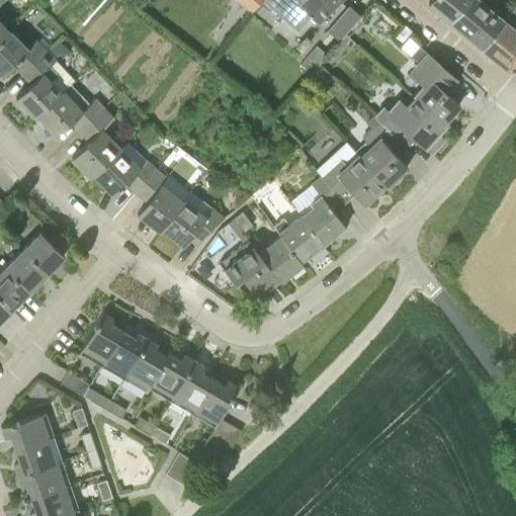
[(0,0),(0,43),(11,31),(0,20),(0,8),(9,0),(8,0),(0,0)]
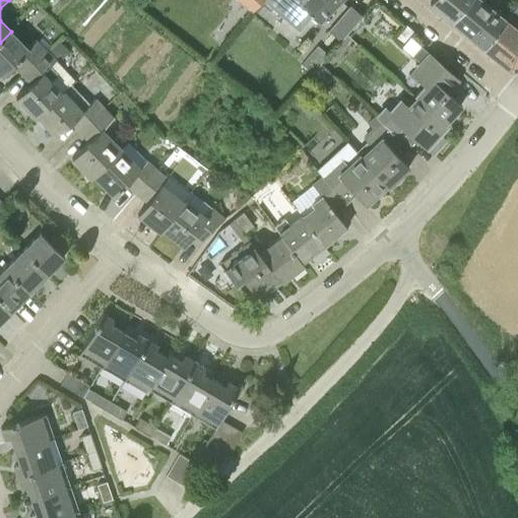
[(240,0),(255,12),(265,0),(240,0)]
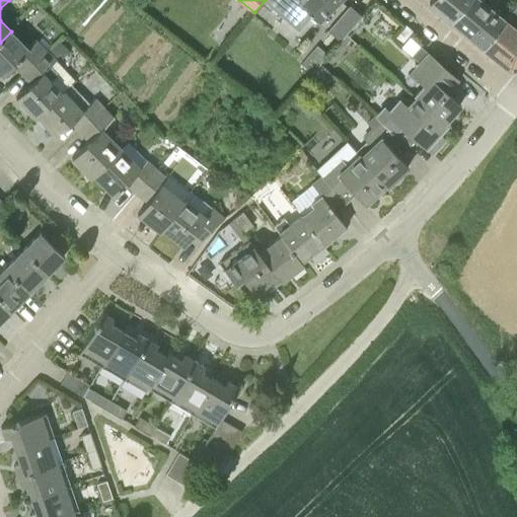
[(272,0),(283,9),(309,33),(320,22),(320,23),(344,0),(311,0),(305,7),(297,0),(272,0)]
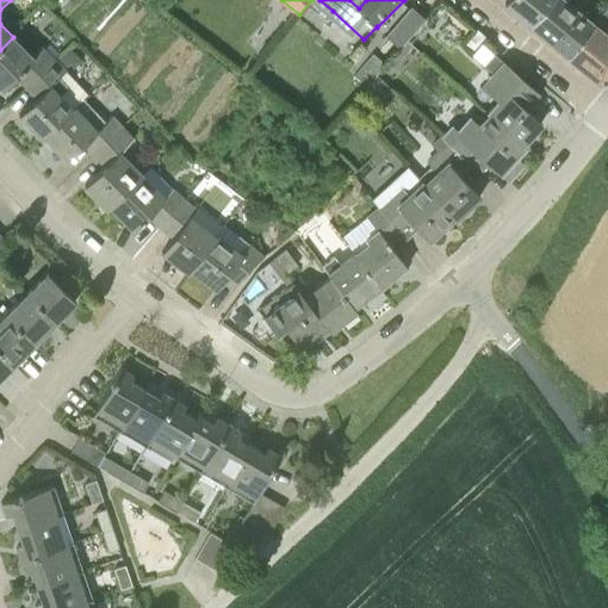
[(512,0),(507,6),(534,28),(556,0),(512,0)]
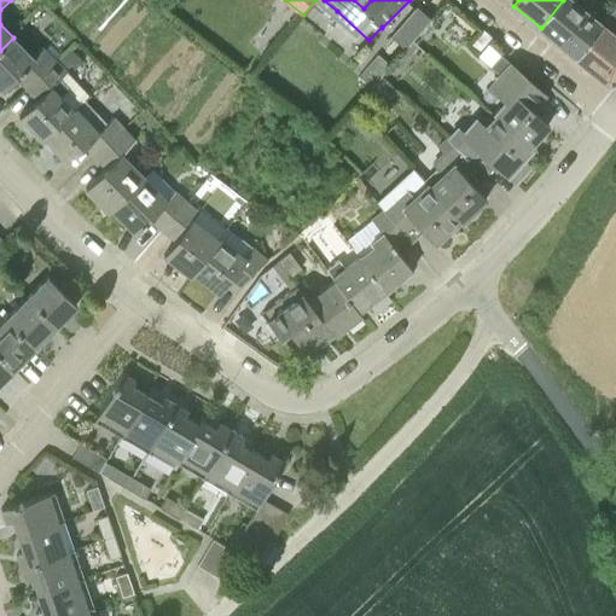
[(561,44),(587,11),(581,6),(586,0),(563,0),(541,28),(561,44)]
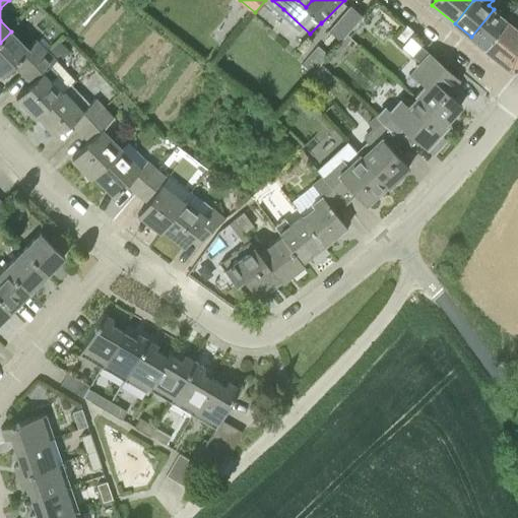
[(342,44),(365,17),(353,7),(330,33),(342,44)]
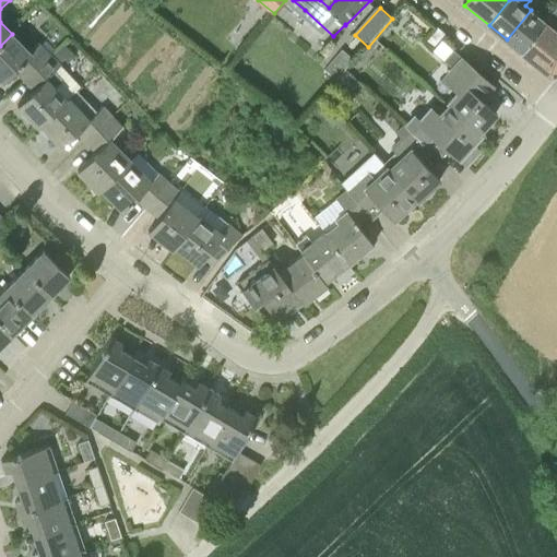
[(507,39),(522,54),(547,23),(531,10),(507,39)]
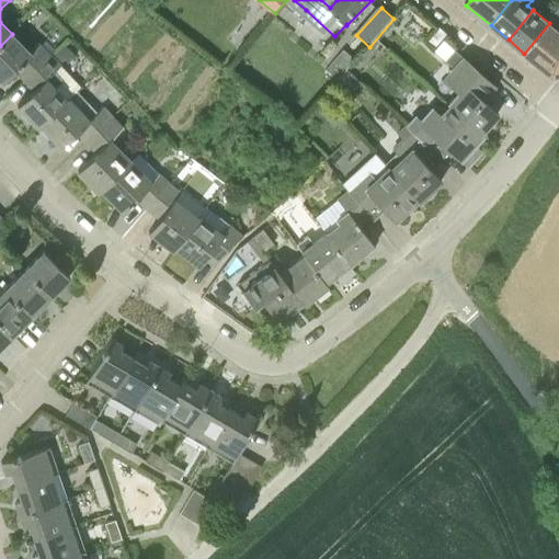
[(558,10),(549,23),(524,54),(528,56),(537,64),(551,76),(558,75),(558,10)]
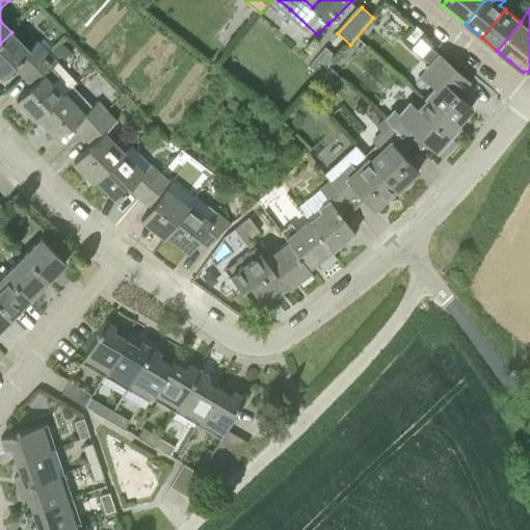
[(426,34),(418,28),(407,41),(416,47),(426,34)]
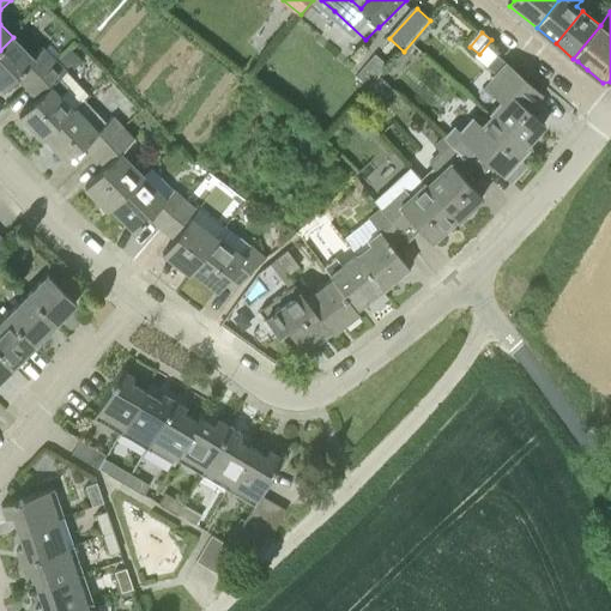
[(31,88),(35,84),(59,61),(46,47),(34,59),(13,37),(0,50),(0,86),(5,91),(22,77),(31,88)]
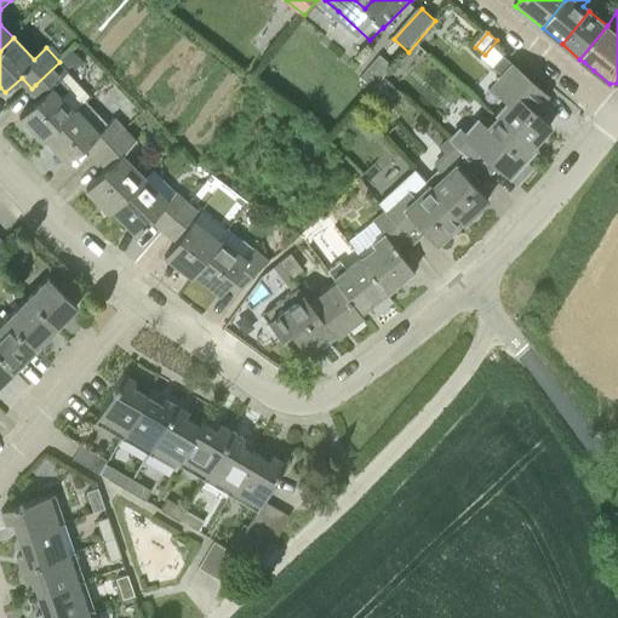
[(376,90),(395,67),(383,57),(365,79),(376,90)]
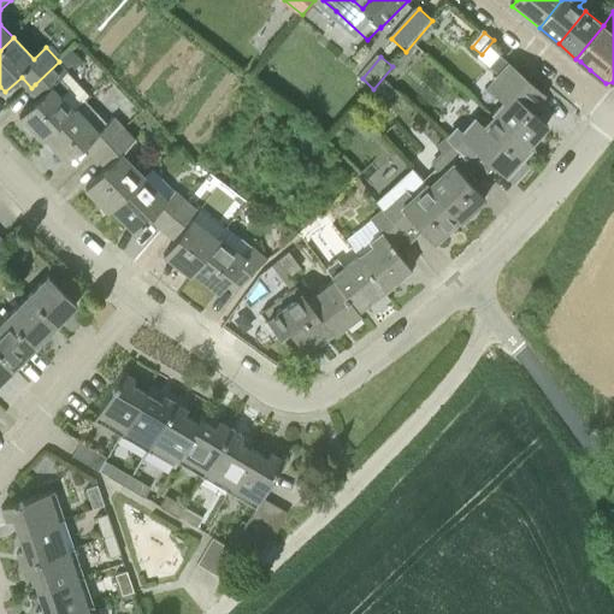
[(495,116),(532,148),(550,128),(533,112),(548,98),(502,57),(493,69),(500,75),(489,88),(505,102),(494,114),(495,116)]
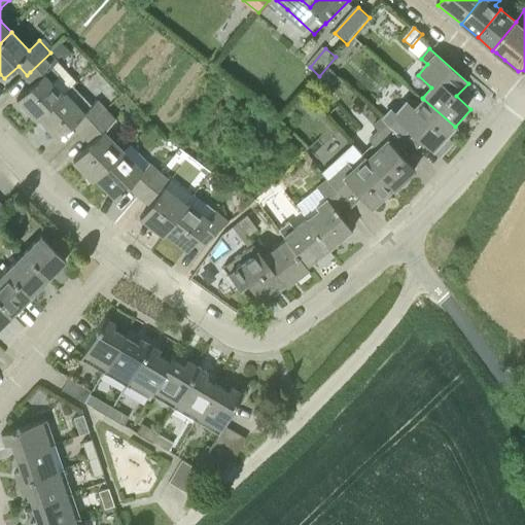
[(39,121),(41,119),(75,86),(78,82),(50,53),(30,72),(38,81),(19,100),(39,121)]
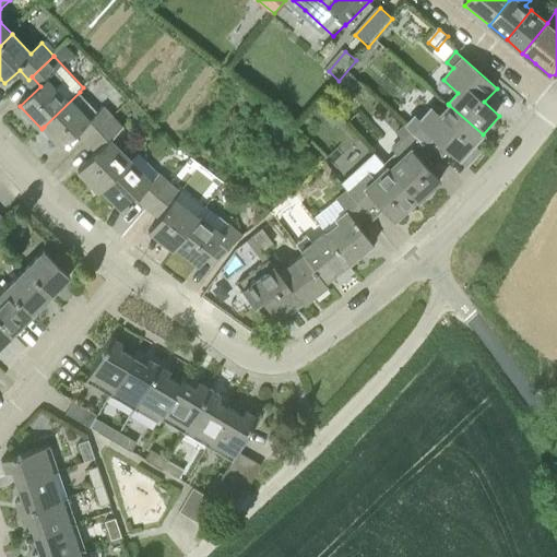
[(84,129),(94,139),(115,117),(106,107),(99,114),(80,92),(44,127),(63,147),(84,129)]
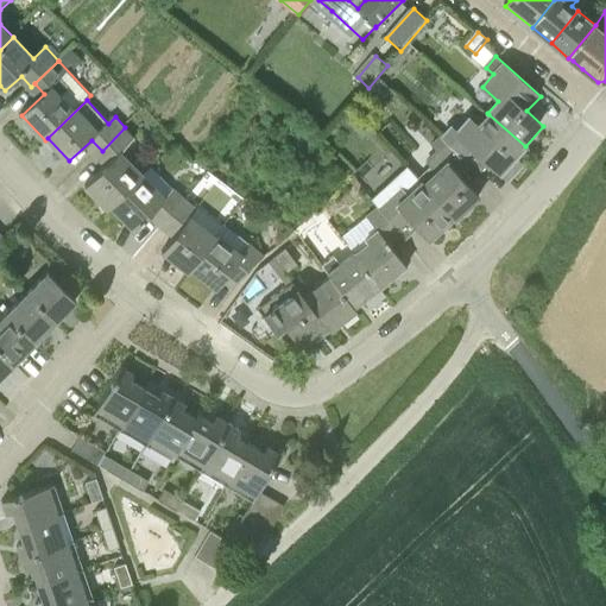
[(528,147),(525,146),(488,114),(479,124),(471,117),(458,131),(453,125),(442,137),(448,144),(466,159),(475,150),(511,181),(525,165),(518,158),(528,147)]
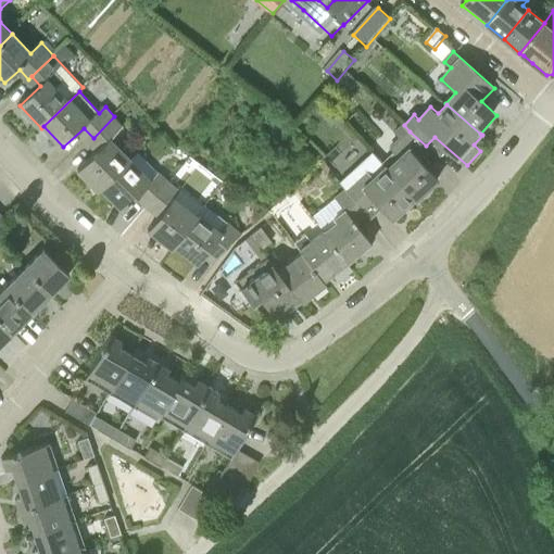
[(103,190),(131,160),(112,139),(125,127),(114,116),(93,138),(91,139),(101,149),(80,171),(101,192),(103,190)]
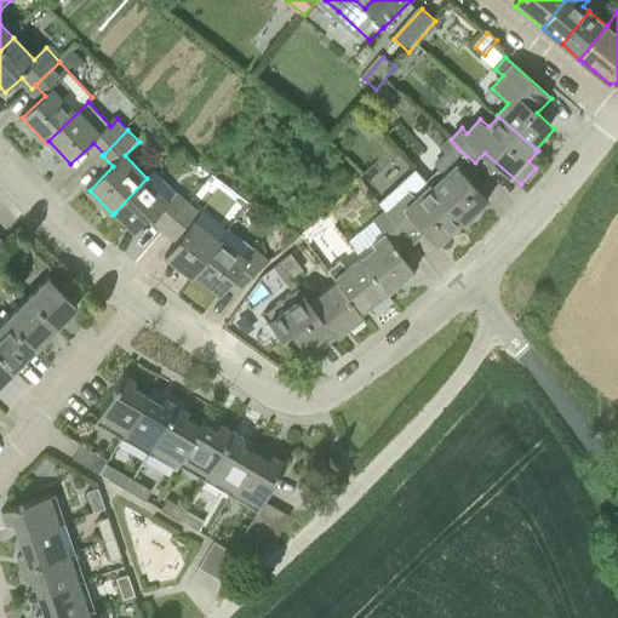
[(434,187),(463,223),(464,224),(490,201),(471,182),(484,170),(475,162),(457,147),(435,166),(445,176),(434,187)]
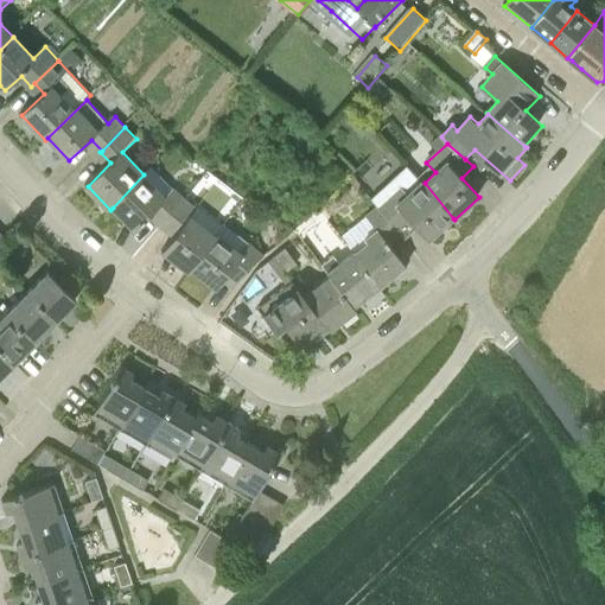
[(155,211),(167,222),(186,199),(174,189),(166,198),(144,174),(113,208),(137,230),(155,211)]
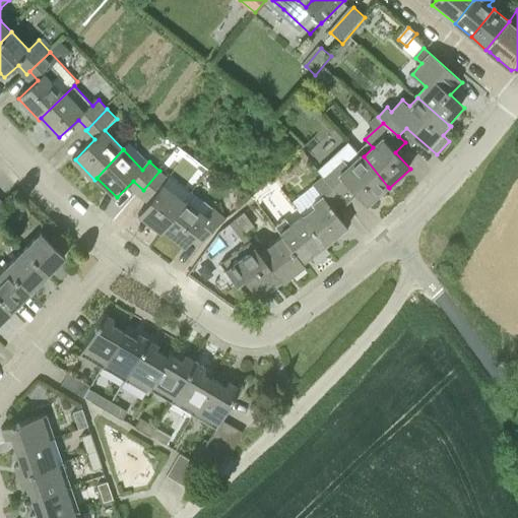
[(367,206),(388,187),(364,156),(362,154),(351,165),(339,153),(320,171),(322,176),(325,179),(343,197),(351,190),(367,206)]
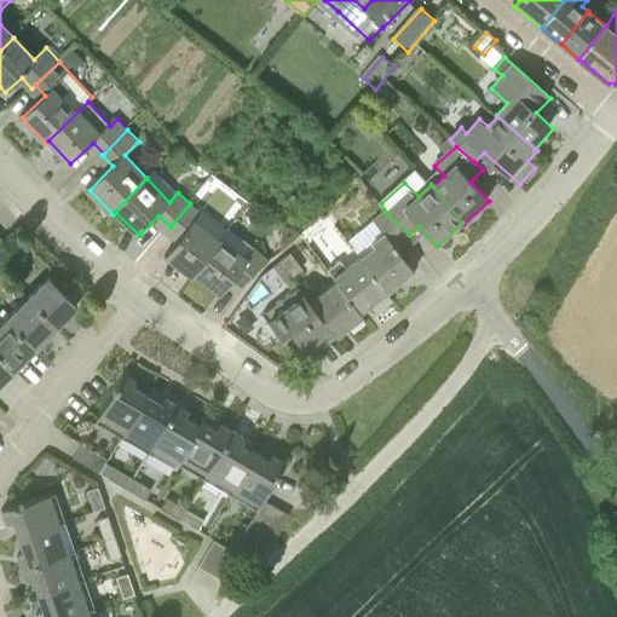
[(196,276),(221,241),(197,221),(202,213),(190,203),(171,226),(183,237),(167,257),(195,278),(196,276)]
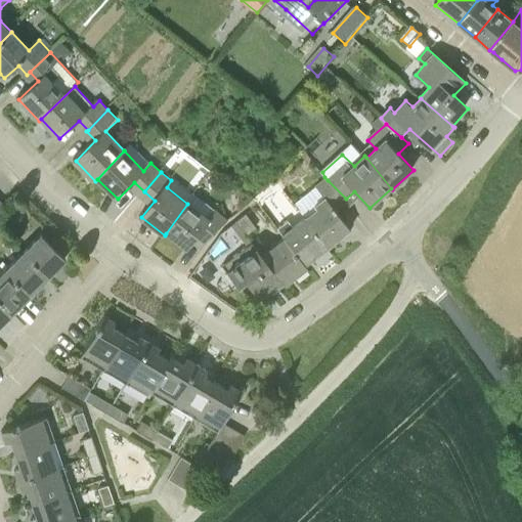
[(307,218),(330,249),(352,231),(337,211),(348,203),(346,199),(328,180),(317,187),(327,199),(315,207),(319,210),(307,218)]
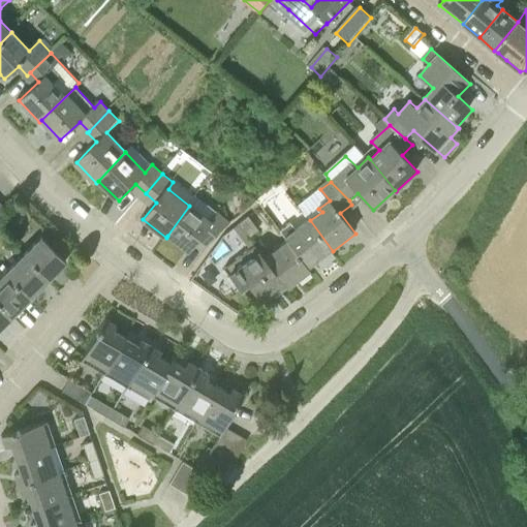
[(203,236),(213,244),(218,236),(233,223),(219,213),(196,195),(189,206),(167,236),(189,252),(203,236)]
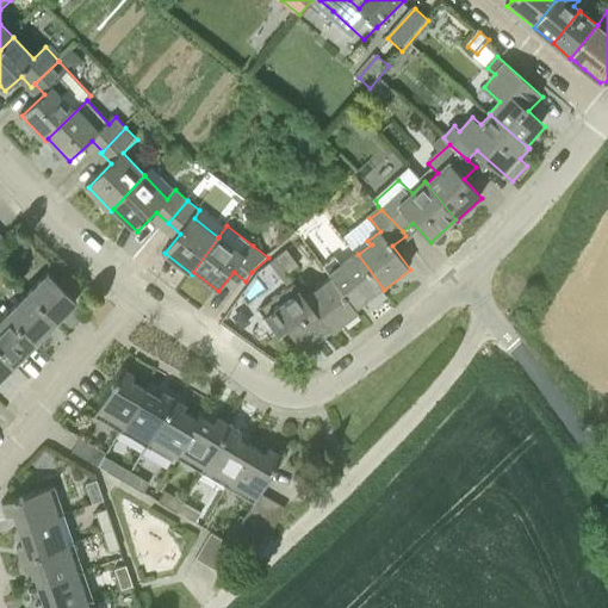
[(358,310),(384,290),(358,254),(352,247),(324,268),(333,278),(358,310)]
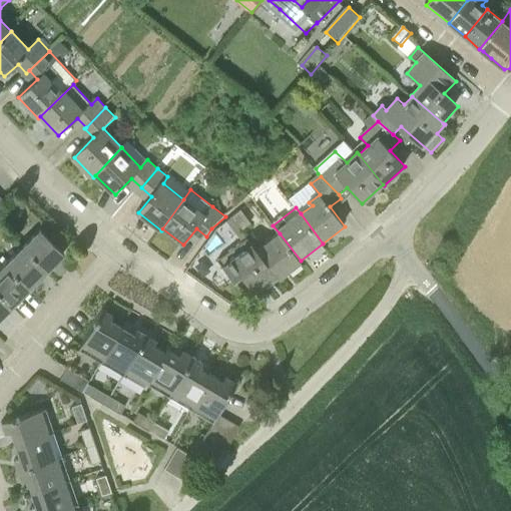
[(242,231),(252,224),(242,211),(232,218),(242,231)]
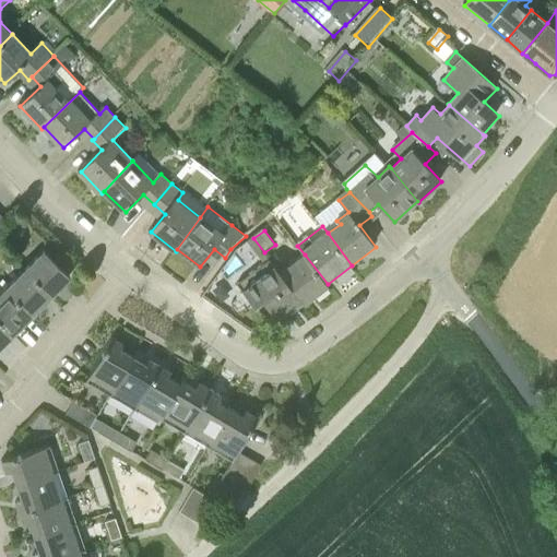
[(26,270),(52,296),(72,276),(46,250),(26,270)]
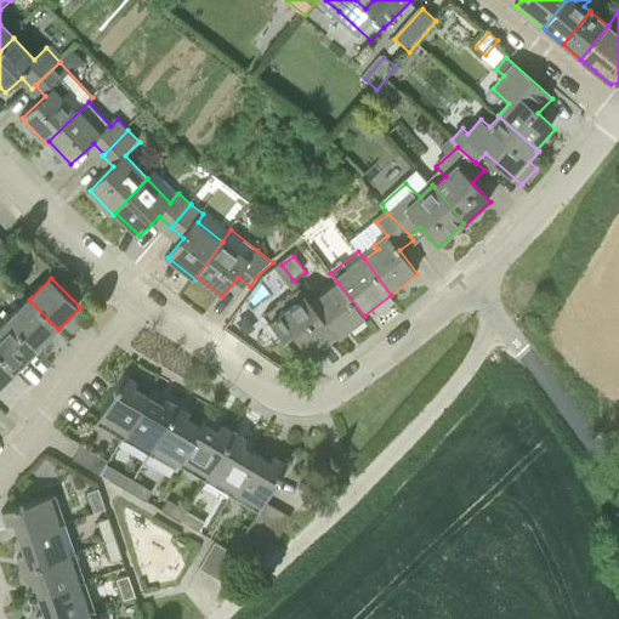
[(312,304),(336,336),(340,340),(367,319),(364,316),(339,283),(312,304)]
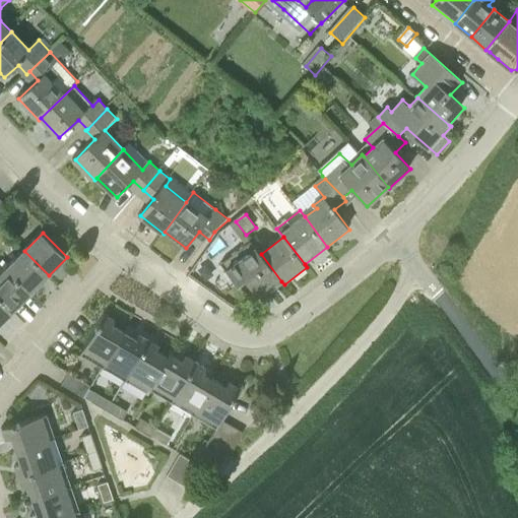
[(259,299),(281,281),(261,254),(252,243),(236,255),(241,261),(234,265),(259,299)]
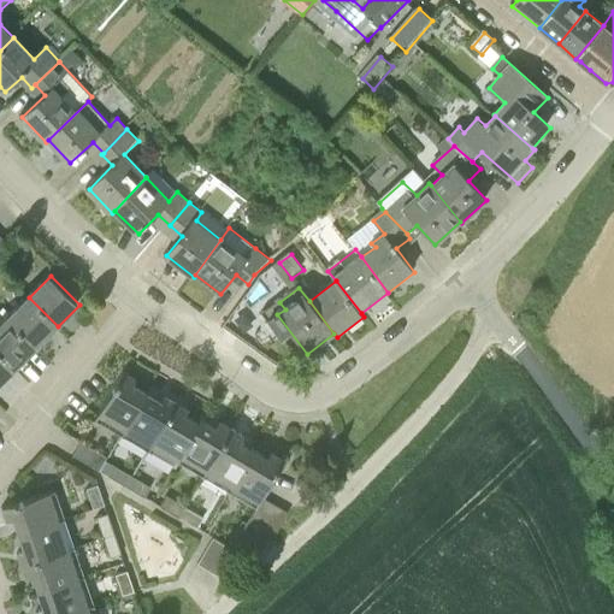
[(36,348),(58,326),(29,297),(11,316),(5,310),(3,312),(9,319),(7,319),(36,348)]
